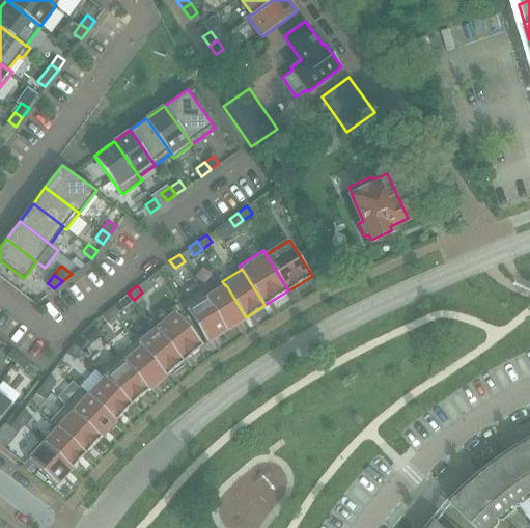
[(206,297),(226,329),(246,317),(226,285),(225,285),(207,297),(206,297)]
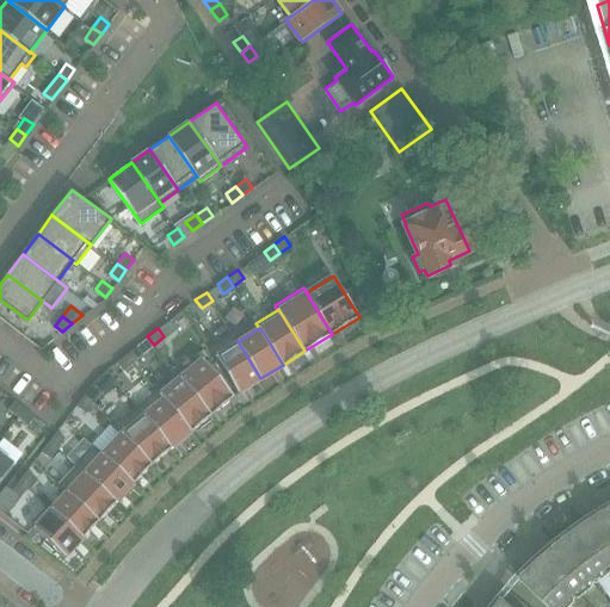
[(238,392),(260,378),(238,341),(239,341),(233,332),(209,346),(238,392)]
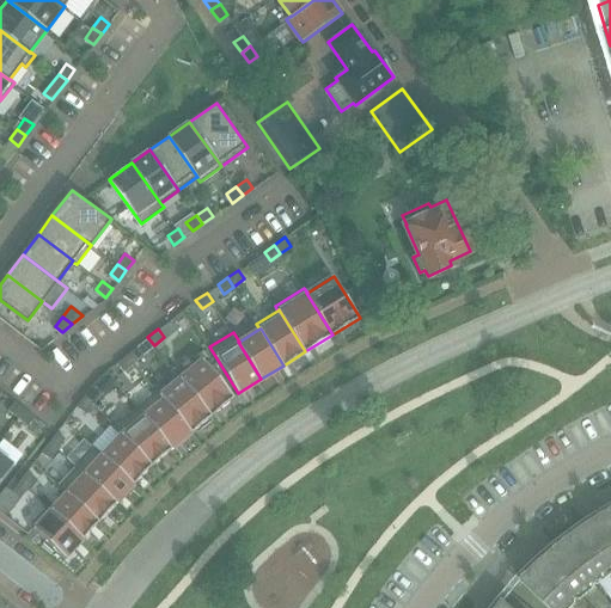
[(127,352),(134,362),(144,354),(136,345),(127,352)]
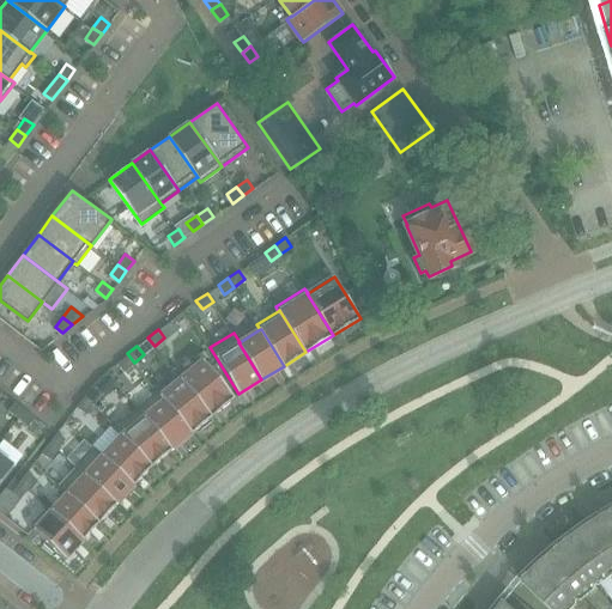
[(134,363),(127,353),(117,361),(123,370),(134,363)]
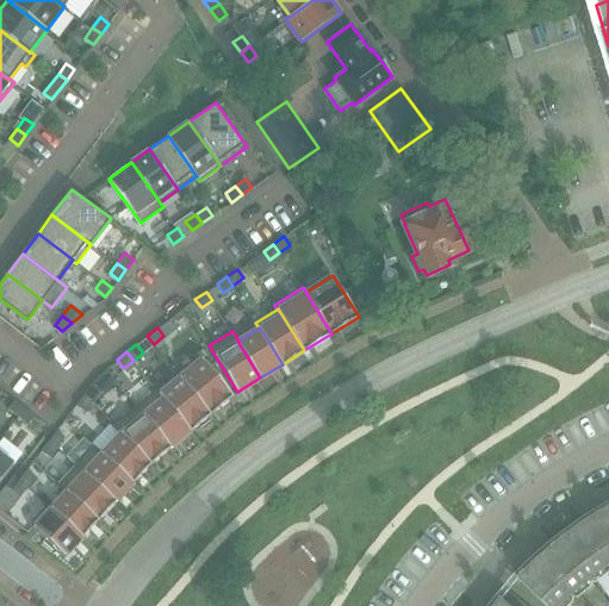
[(175,372),(211,414),(234,395),(203,356),(180,375),(176,370),(175,372)]
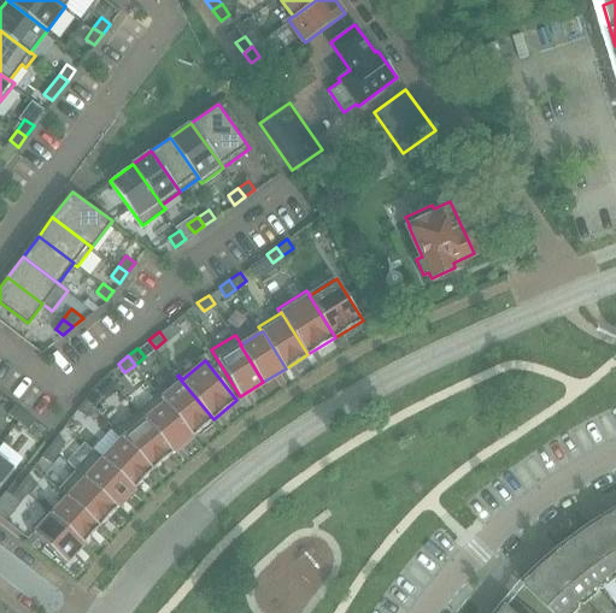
[(212,419),(213,419),(177,376),(158,393),(193,435),(203,428),(204,430),(215,422),(212,419)]
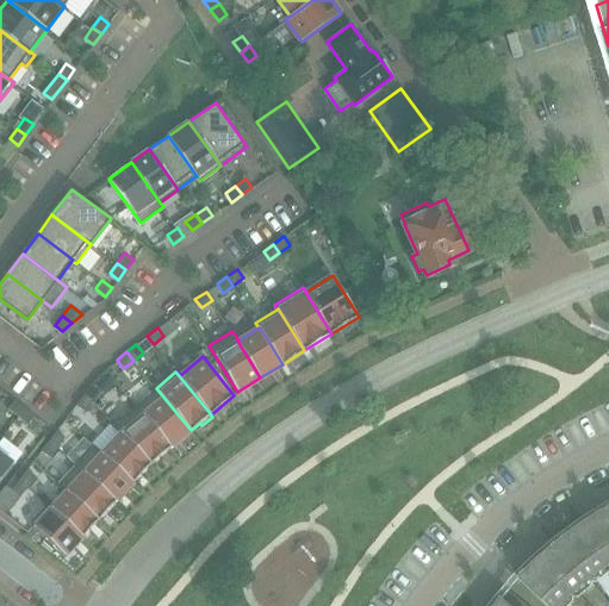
[(94,385),(92,382),(84,393),(86,394),(92,399),(100,389),(94,385)]
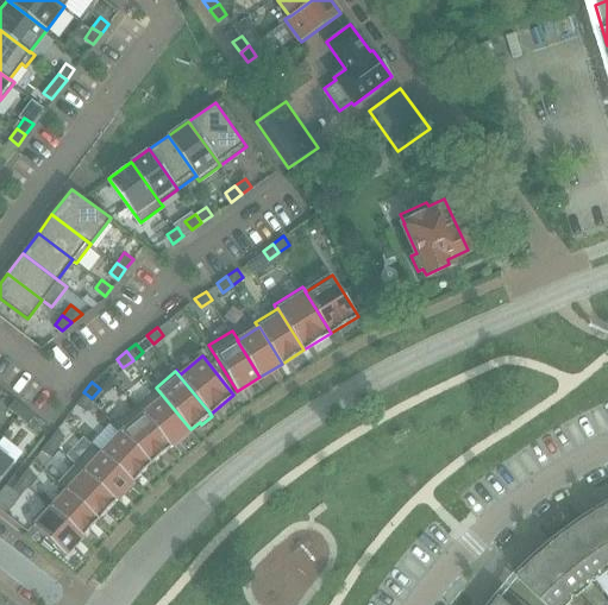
[(171,446),(190,429),(156,388),(136,403),(171,446)]
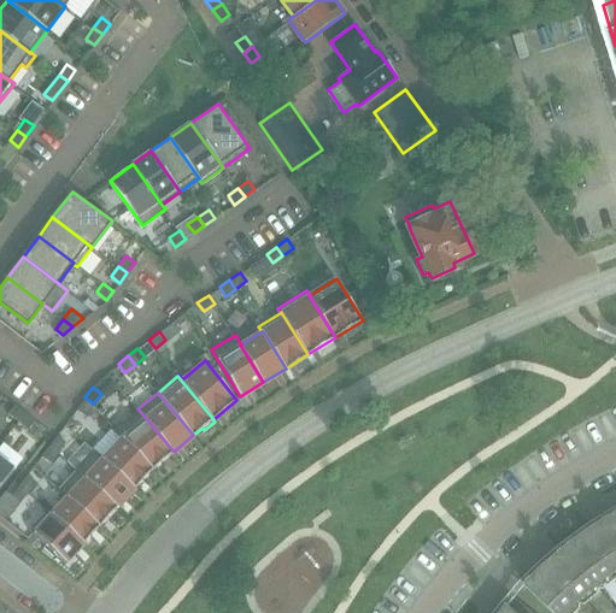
[(87,399),(84,398),(77,407),(78,410),(86,414),(93,404),(87,399)]
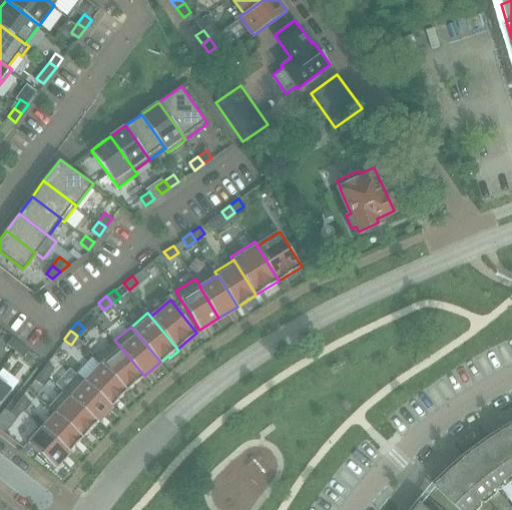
[(13,335),(7,342),(16,349),(21,342),(13,335)]
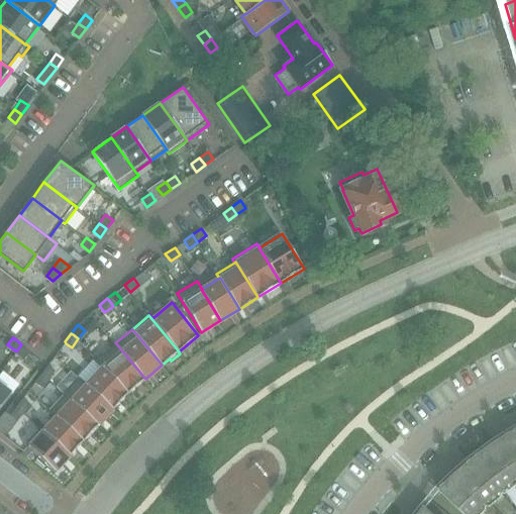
[(128,393),(145,379),(115,342),(96,358),(128,393)]
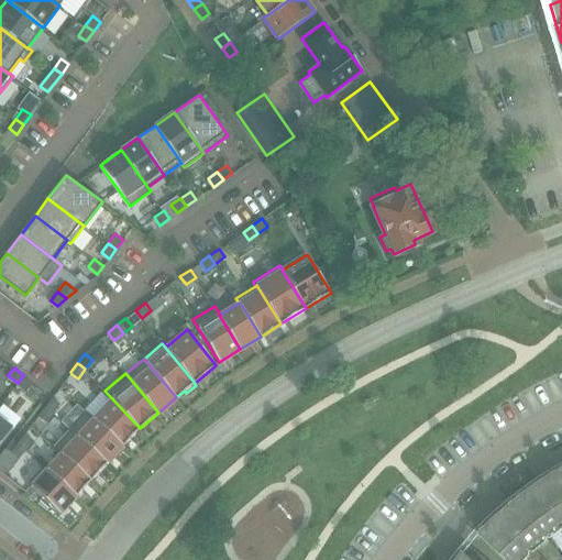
[(23,375),(18,383),(26,391),(33,383),(23,375)]
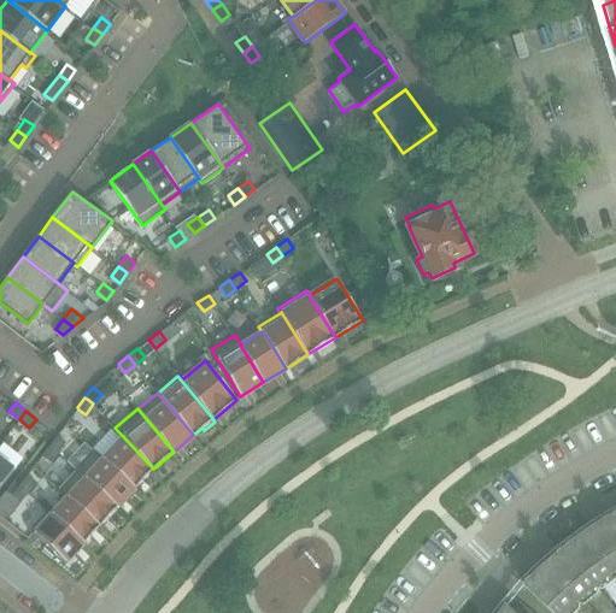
[(135,488),(153,469),(115,428),(113,429),(122,437),(104,457),(95,449),(95,451),(135,488)]
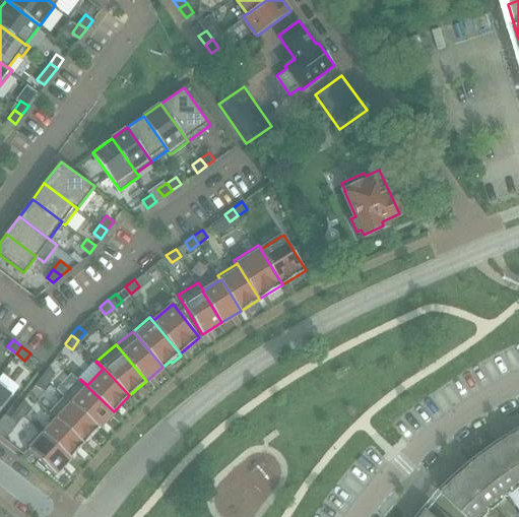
[(43,375),(49,380),(56,371),(50,367),(48,366),(48,367),(42,375),(43,375)]
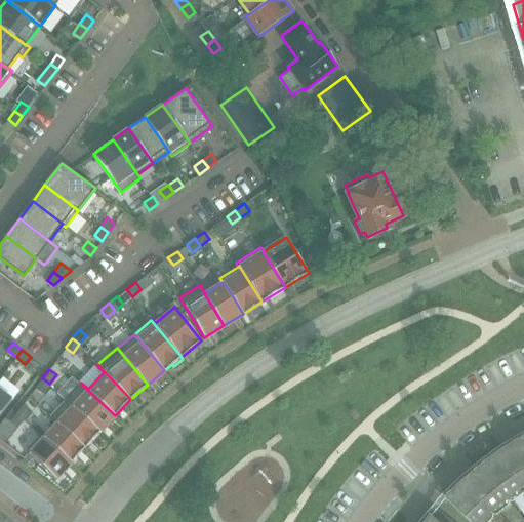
[(43,393),(49,384),(43,378),(42,378),(35,387),(36,388),(43,393)]
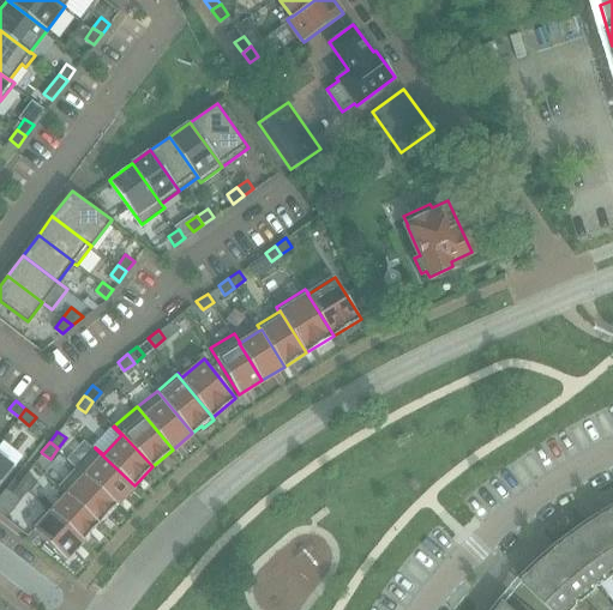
[(118,505),(134,485),(95,448),(77,466),(118,505)]
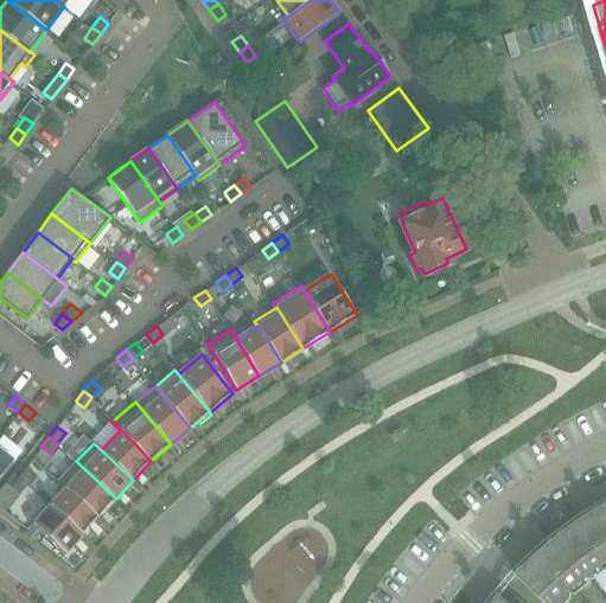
[(0,479),(14,461),(0,449),(0,479)]
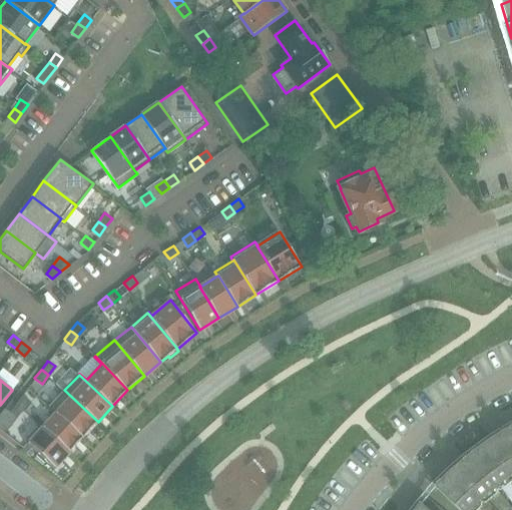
[(83,437),(98,422),(64,390),(49,406),(83,437)]
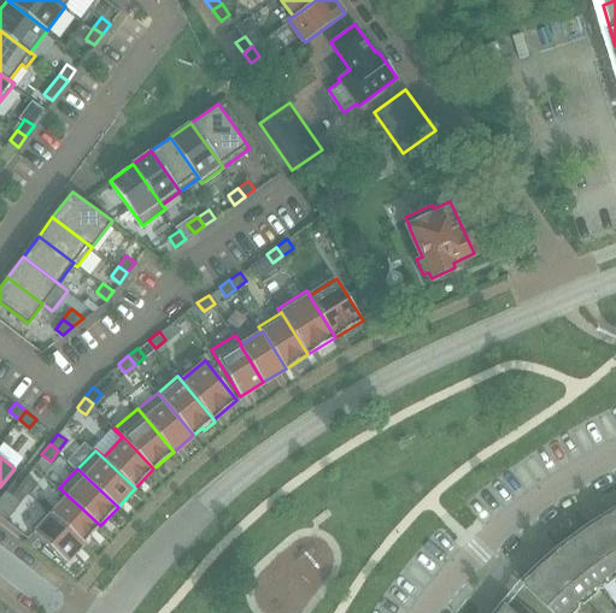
[(28,473),(19,483),(21,484),(28,490),(36,479),(28,473)]
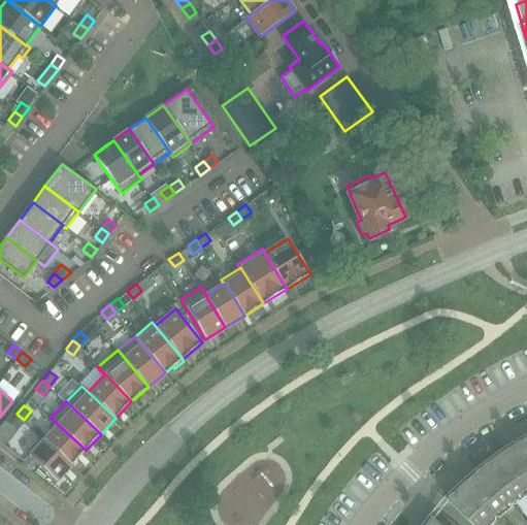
[(18,428),(24,420),(18,415),(17,414),(10,423),(18,428)]
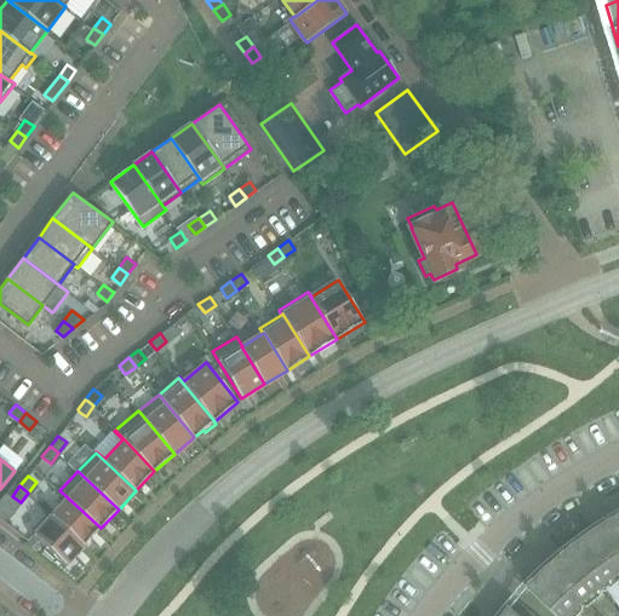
[(85,545),(101,528),(59,490),(59,491),(68,499),(53,514),(49,511),(85,545)]
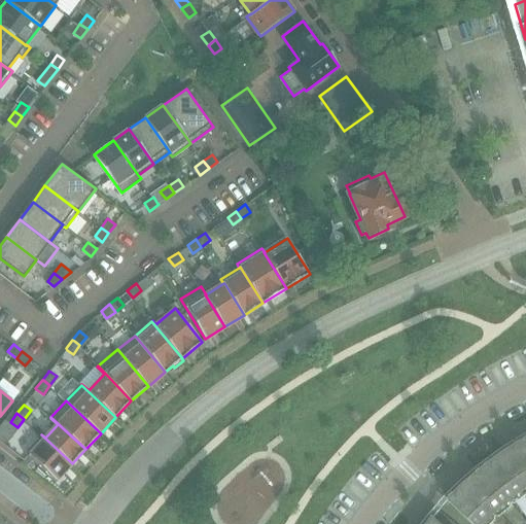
[(56,481),(72,463),(41,434),(25,452),(27,454),(28,454),(39,465),(38,467),(46,475),(47,473),(56,481)]
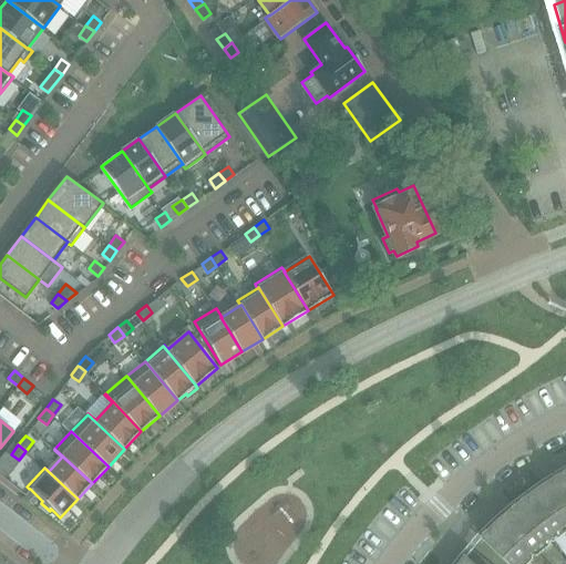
[(565,475),(543,489),(523,504),(503,521),(484,539),(511,563),(522,563),(530,557),(535,563),(551,563),(547,560),(538,550),(551,540),(564,529),(565,532),(565,475)]
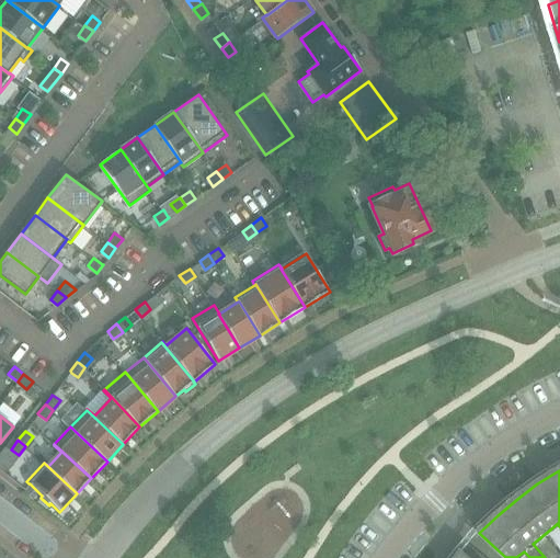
[(488,557),(470,544),(464,550),(458,557),(488,557)]
